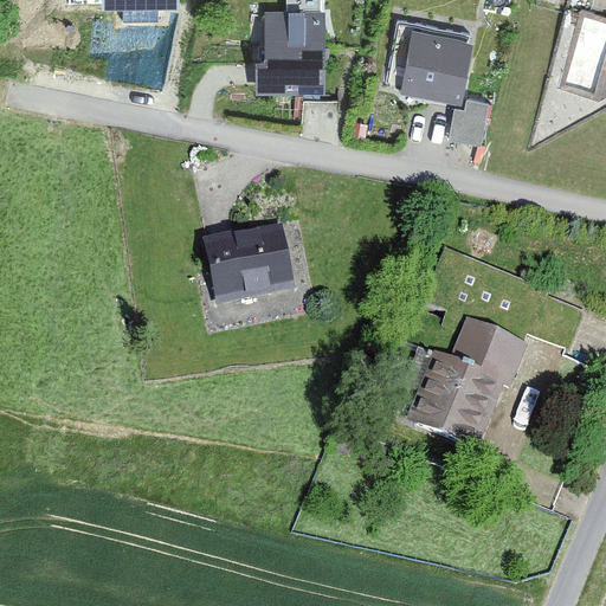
[(179,0),(102,0),(103,13),(179,11),(179,0)]
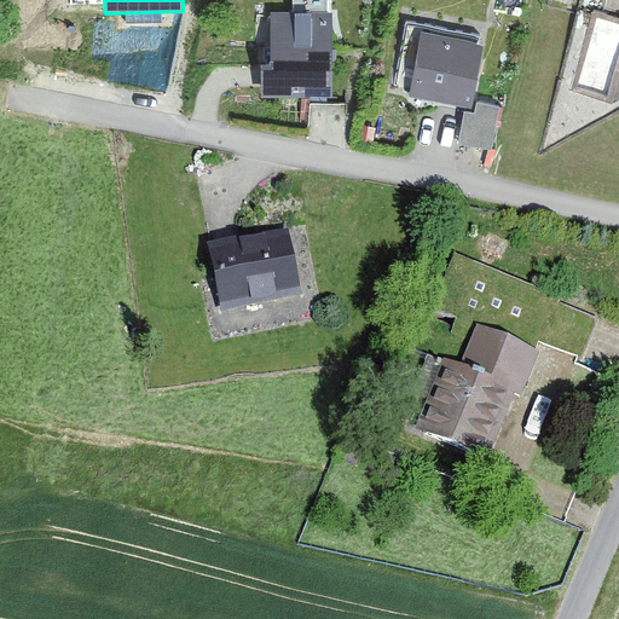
[(262,98),(333,98),(331,15),(271,15),(271,67),(262,67),(262,98)]
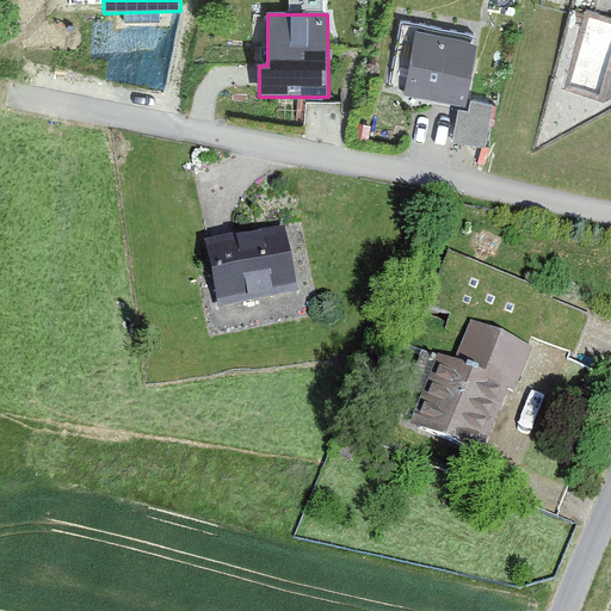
[(610,60),(610,22),(587,16),(569,84),(603,92),(610,60)]
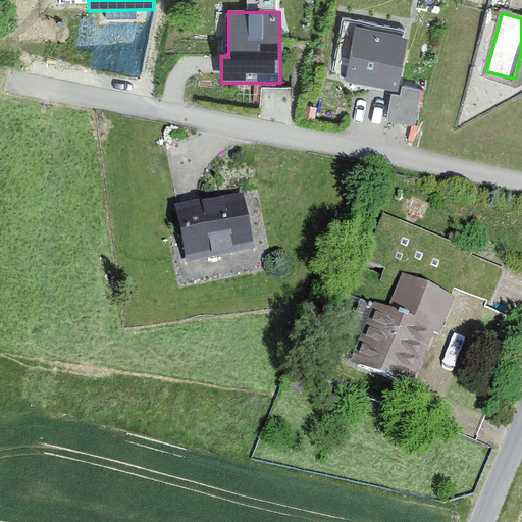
[(345,79),(396,91),(408,40),(357,28),(345,79)]
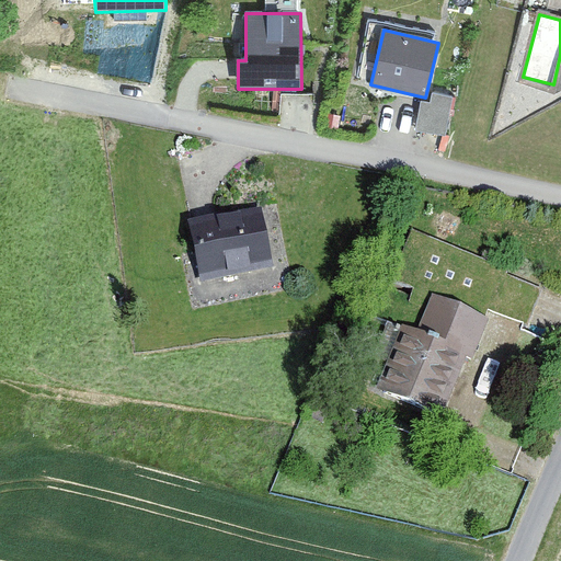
[(202,281),(275,266),(263,206),(190,220),(202,281)]
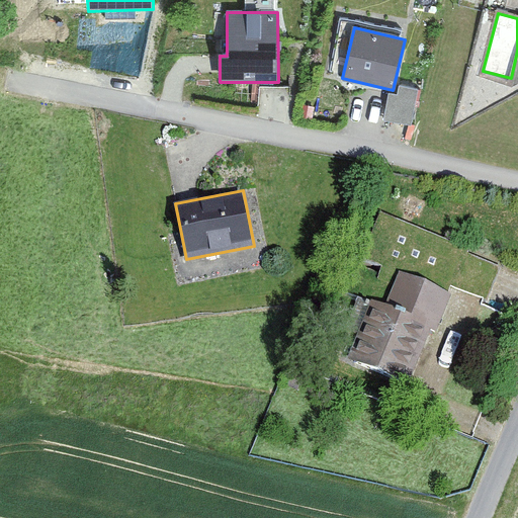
[(370,299),(347,358),(410,383),(431,330),(437,332),(451,294),(399,273),(385,306),(370,299)]
